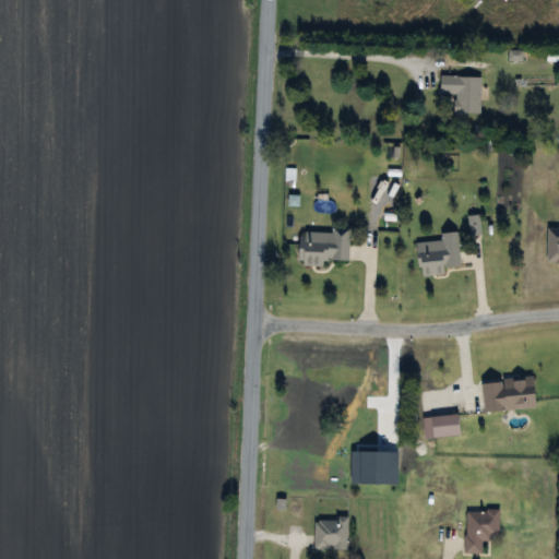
[(478,115),(478,78),(438,78),(438,94),(453,95),(453,115),(478,115)]
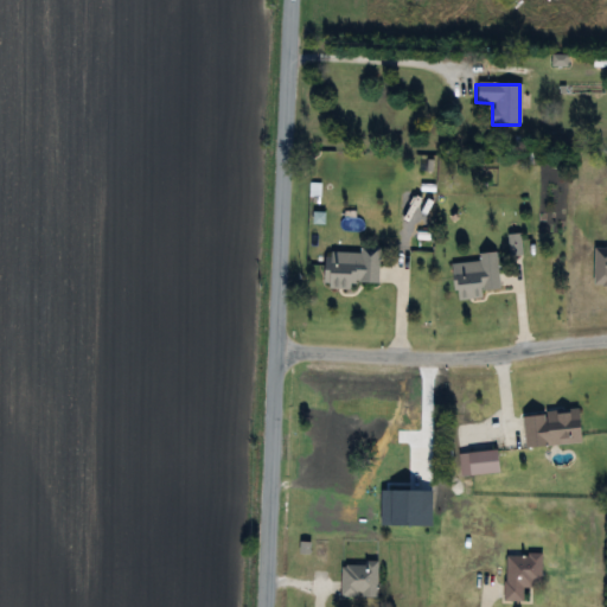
[(376,285),(377,248),(358,247),(357,254),(325,253),(324,288),(350,289),(350,283),(376,285)]
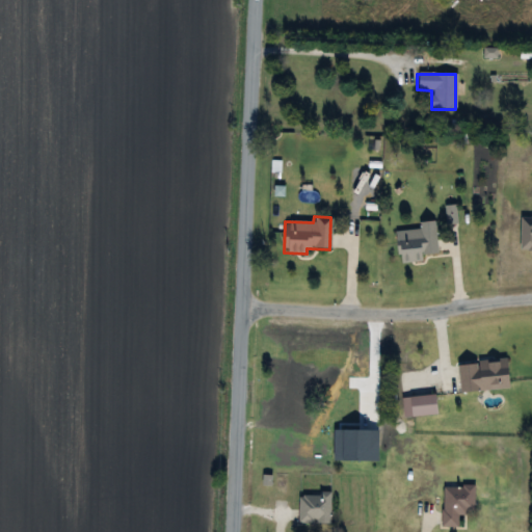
[(418,222),(419,230),(394,232),(397,261),(436,258),(433,221),(418,222)]
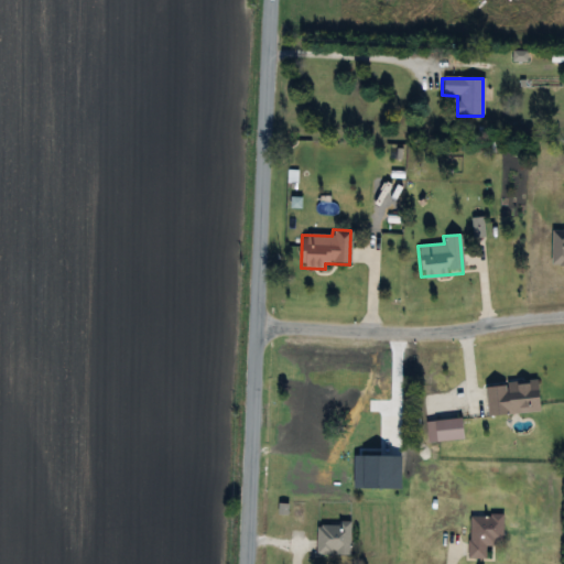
[(483,384),(485,415),(538,412),(535,381),(483,384)]
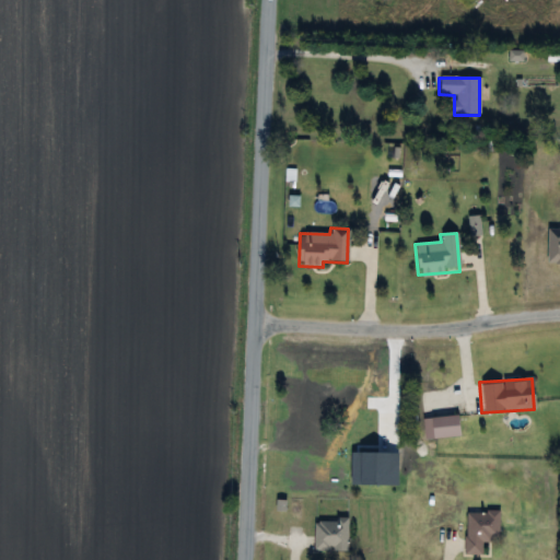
[(498,511),(465,510),(464,555),(482,555),(482,541),(497,541),(498,511)]
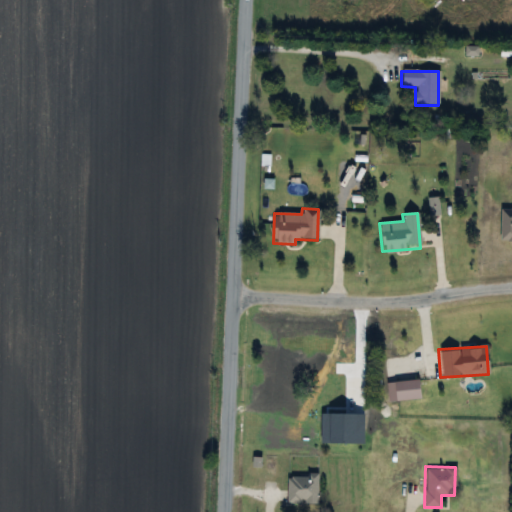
[(317,474),(286,474),(286,504),(317,504),(317,474)]
